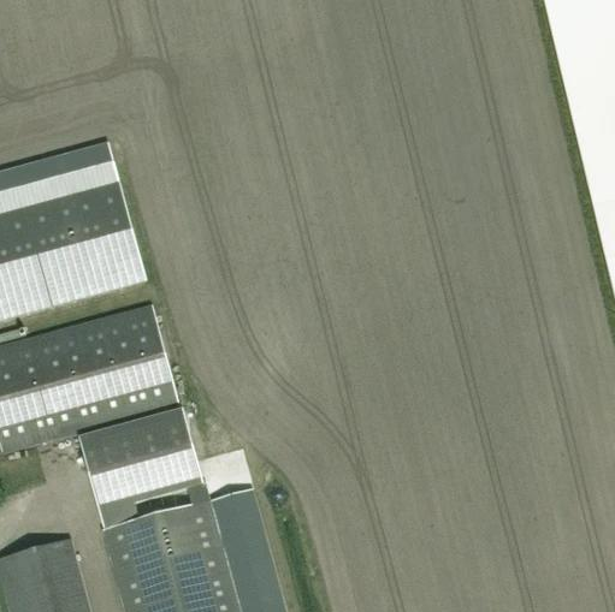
[(0,212),(119,180),(108,141),(0,170),(0,212)]
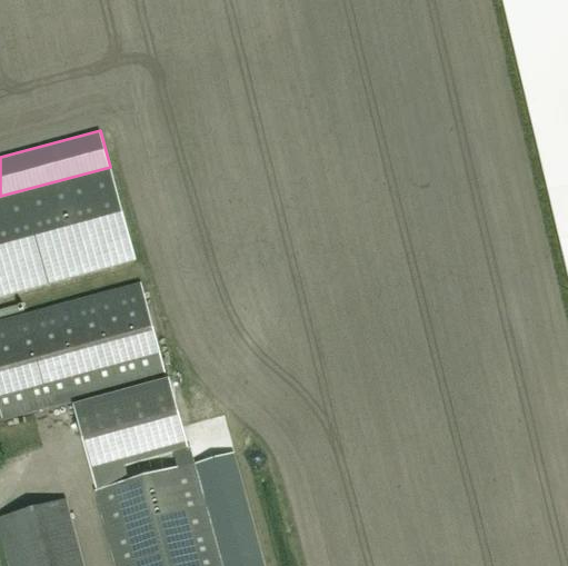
[(0,196),(0,293),(135,256),(110,167),(0,196)]
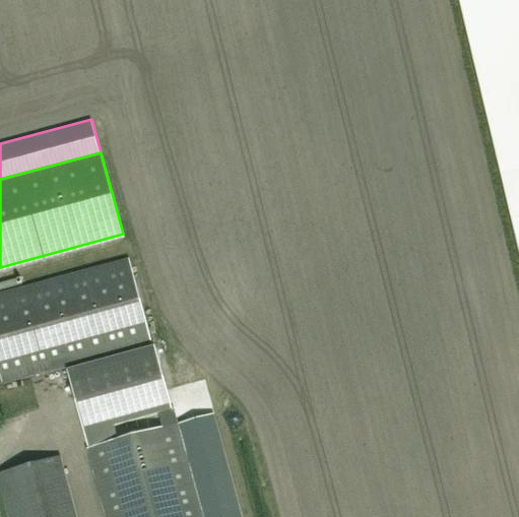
[(518,173),(502,178),(511,216),(518,213),(518,173)]
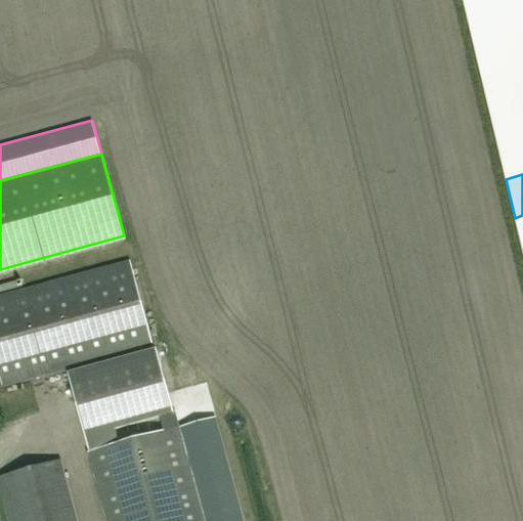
[(131,261),(0,296),(0,384),(154,343),(131,261)]
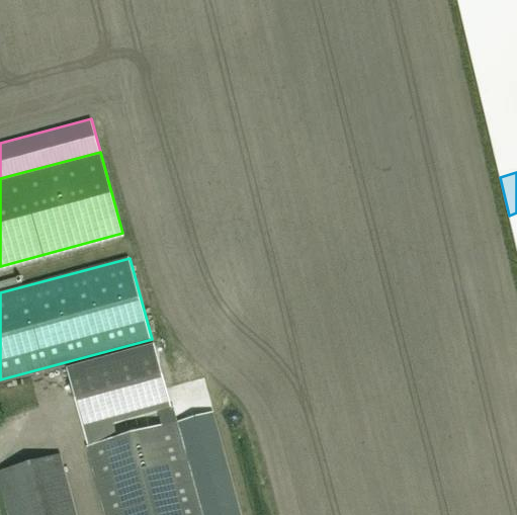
[(162,427),(176,423),(154,344),(68,367),(90,446),(117,438),(113,425),(158,413),(162,427)]
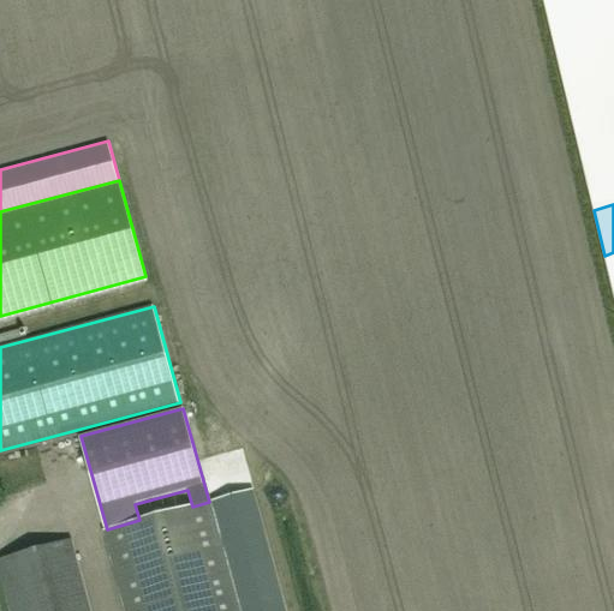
[(288,610),(255,489),(209,502),(238,610),(288,610)]
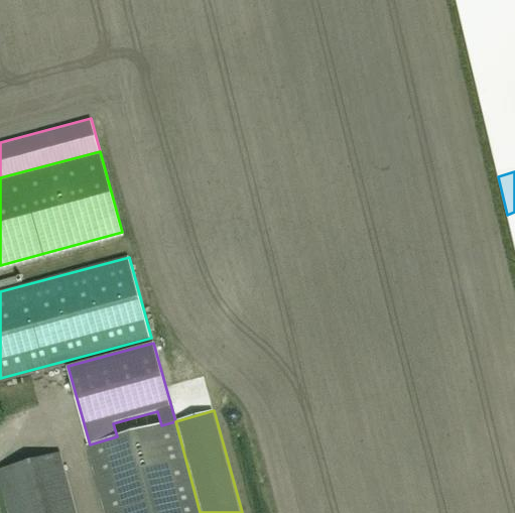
[(90,444),(89,444),(107,512),(200,512),(175,421),(161,425),(117,436),(90,444)]
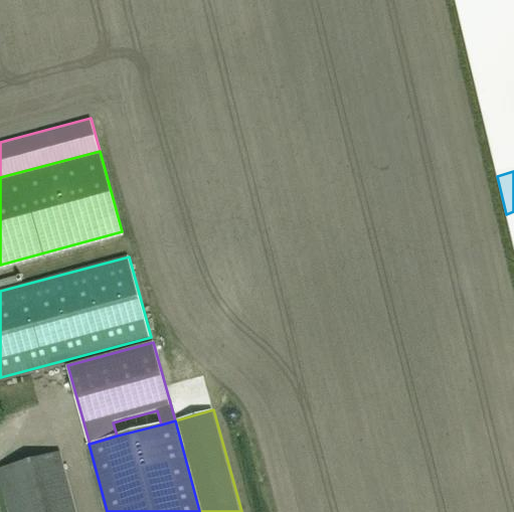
[(75,511),(59,452),(0,468),(12,511),(75,511)]
